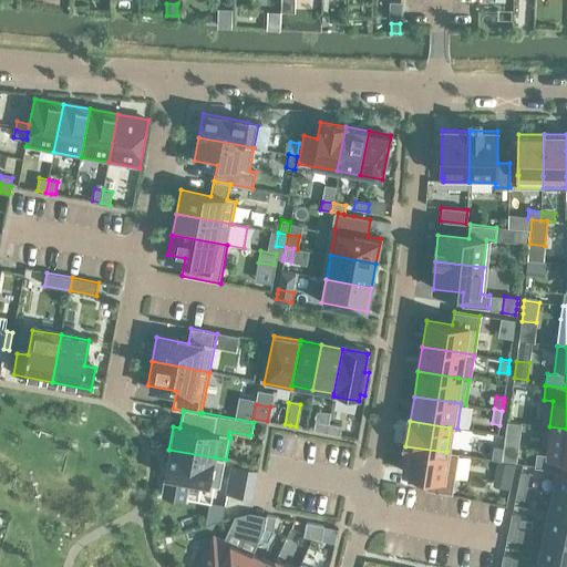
[(315,422),(312,430),(327,433),(328,424),(315,422)]
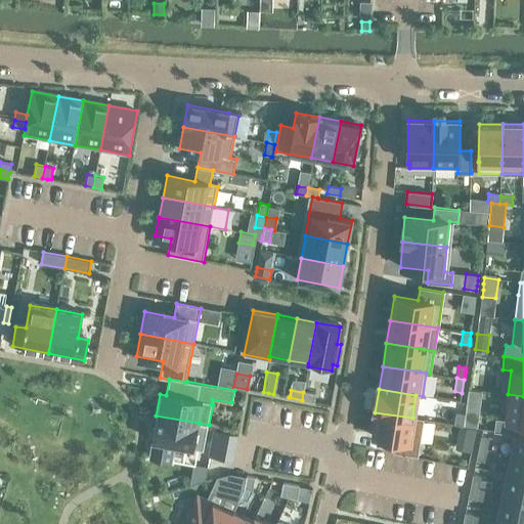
[(303,392),(302,400),(314,402),(315,394),(303,392)]
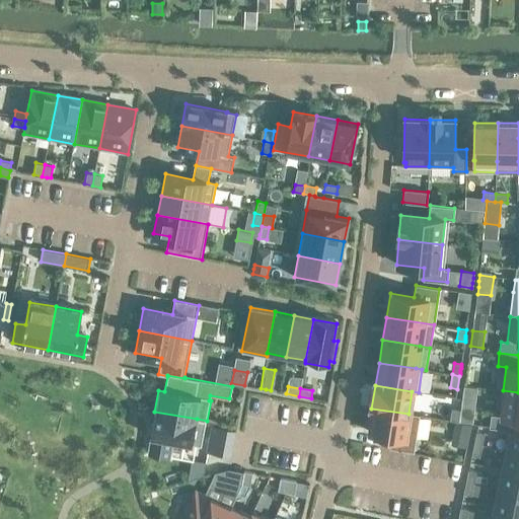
[(491,416),(490,427),(511,430),(513,431),(515,419),(518,419),(518,392),(503,390),(499,417),(491,416)]
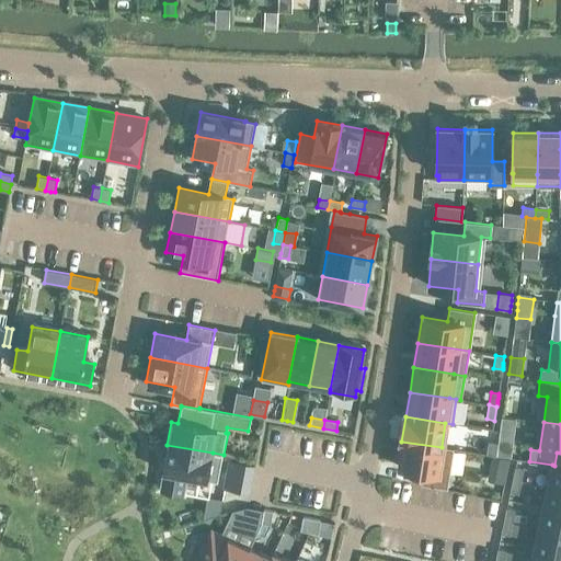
[(493,431),(484,430),(482,442),(491,444),(493,431)]
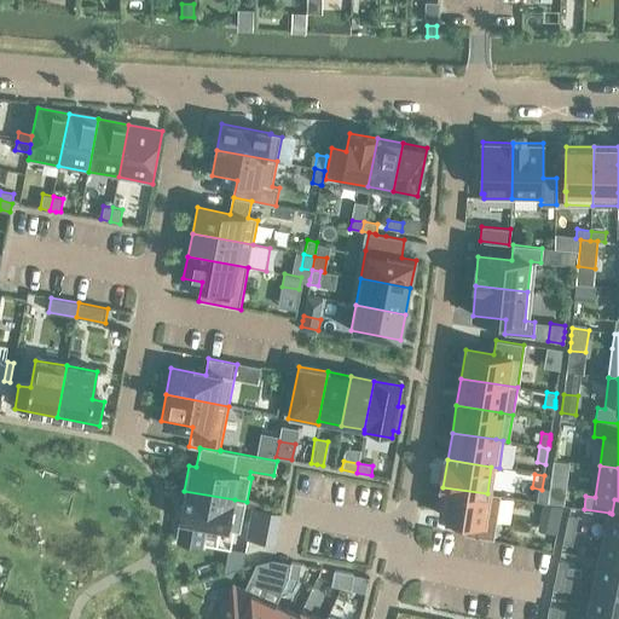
[(550,482),(548,504),(563,505),(566,485),(550,482)]
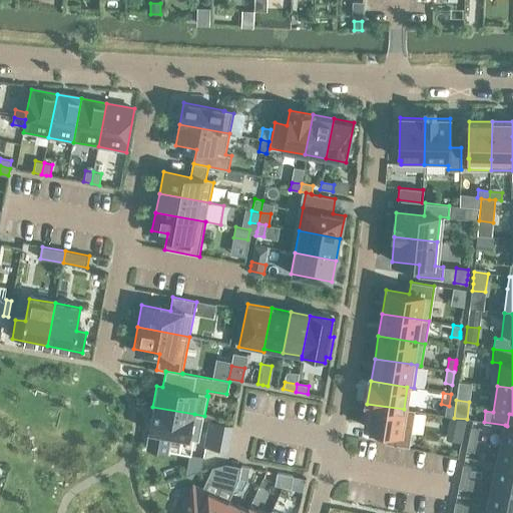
[(367,404),(364,427),(388,431),(386,442),(409,446),(415,411),(404,409),(367,404)]
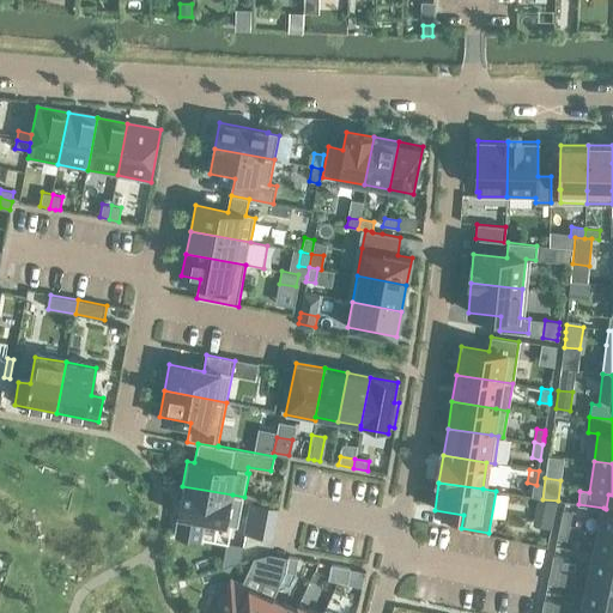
[(178,516),(174,536),(200,541),(204,521),(238,527),(244,497),(182,486),(177,516),(178,516)]
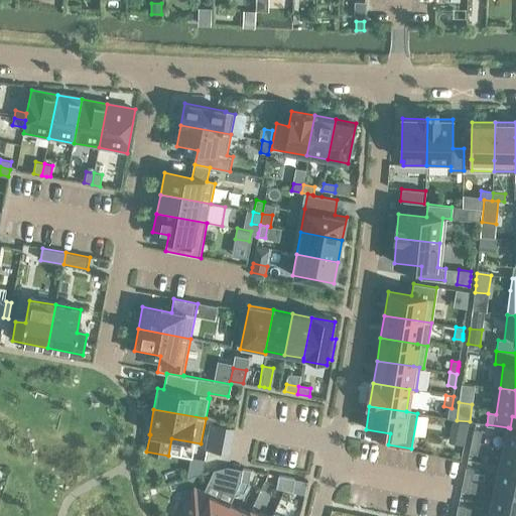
[(453,421),(450,433),(466,436),(469,425),(453,421)]
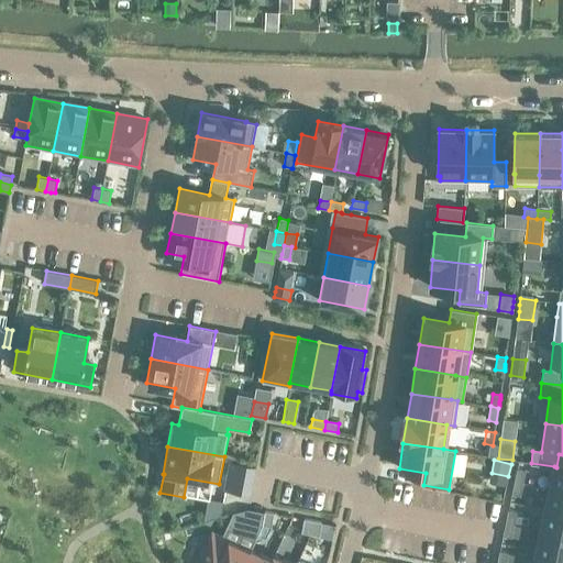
[(231,464),(227,489),(250,494),(254,468),(231,464)]
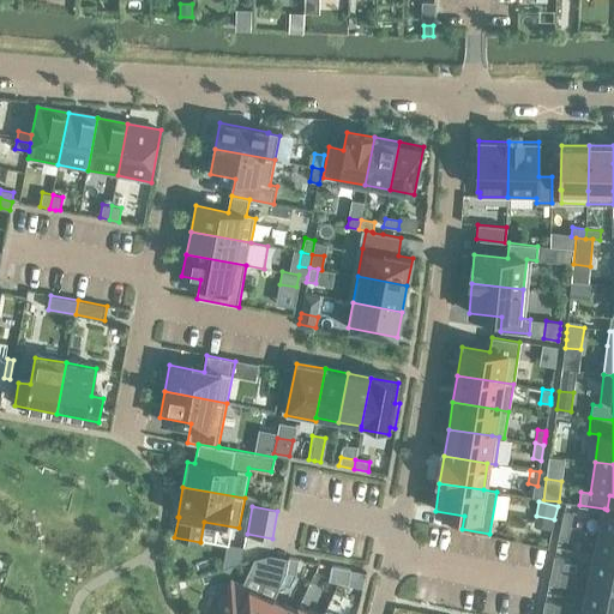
[(563,511),(560,525),(570,527),(572,513),(563,511)]
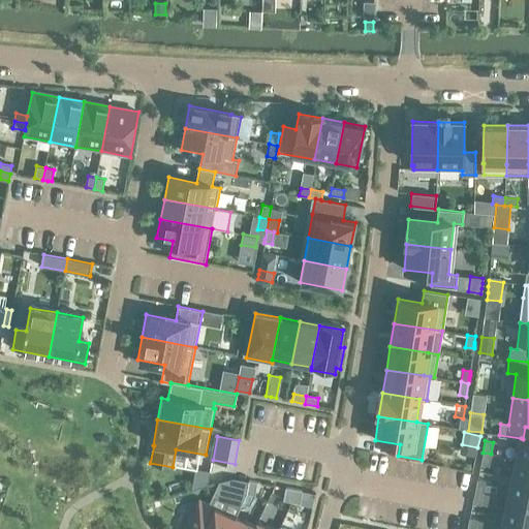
[(528,442),(518,440),(514,459),(528,462),(528,442)]
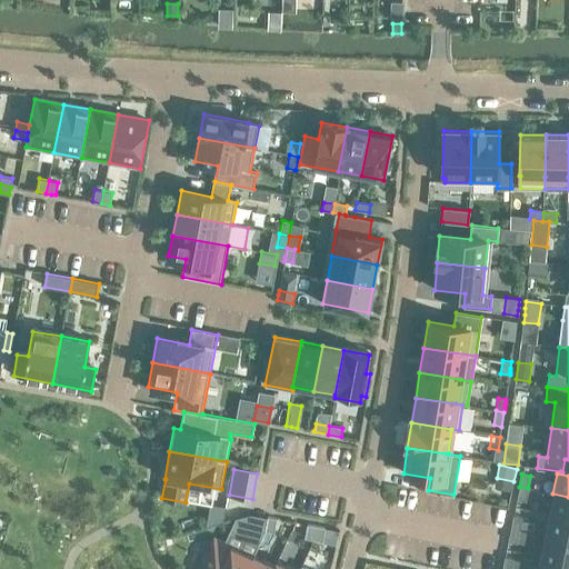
[(519,487),(517,499),(525,501),(528,488),(519,487)]
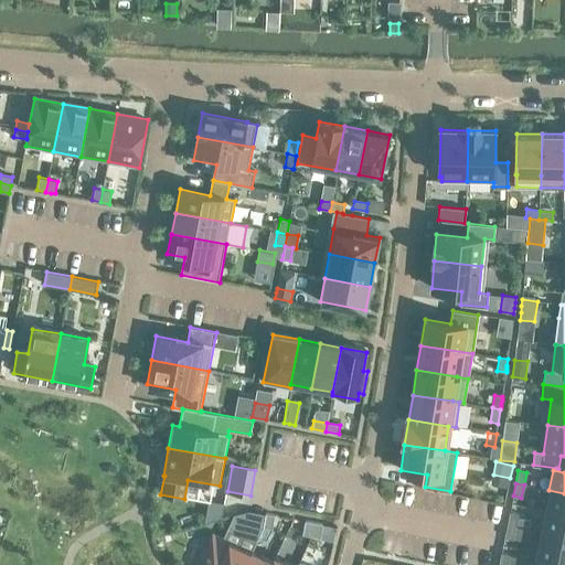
[(564,493),(548,490),(544,511),(564,514),(564,493)]
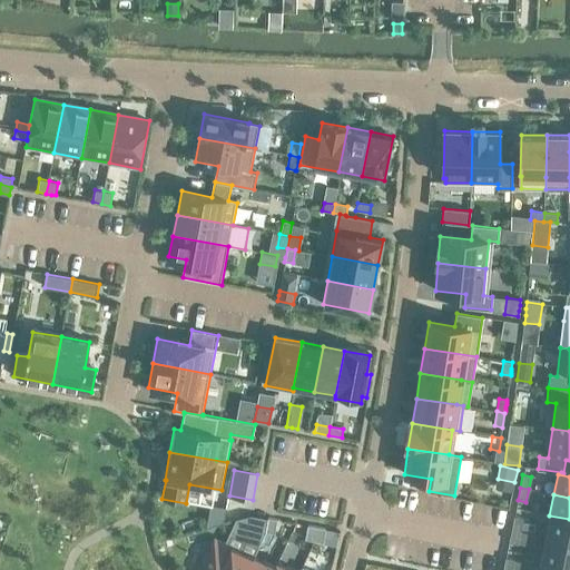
[(569,519),(549,516),(544,537),(569,541),(569,519)]
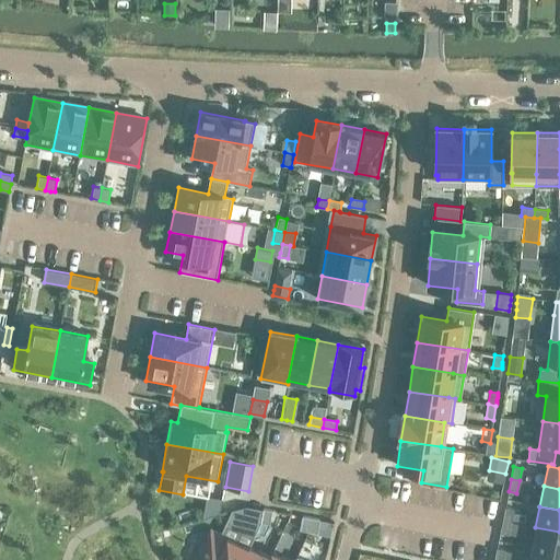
[(505,508),(502,520),(511,522),(513,510),(505,508)]
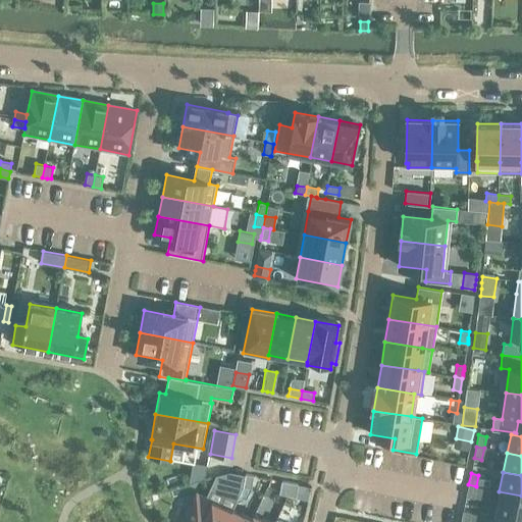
[(246,475),(244,487),(251,488),(254,476),(246,475)]
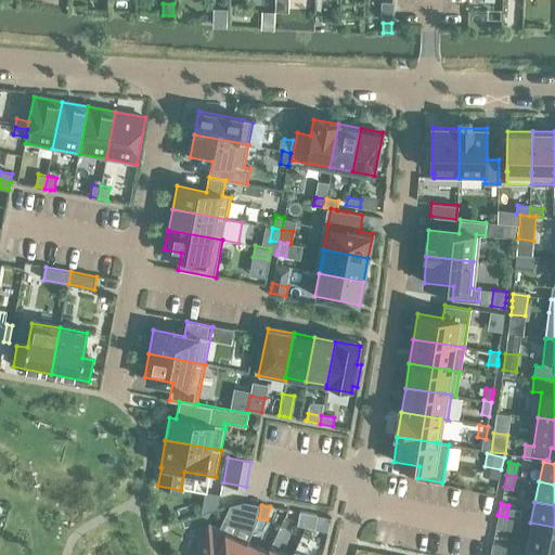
[(299,513),(297,525),(306,527),(309,514),(299,513)]
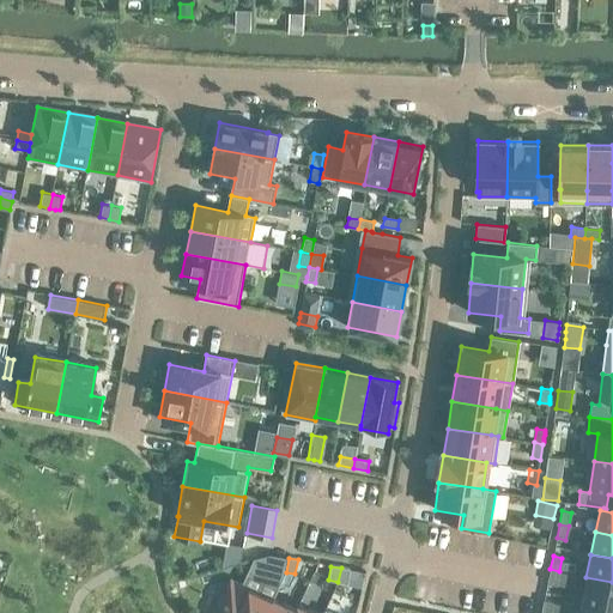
[(341,568),(338,582),(347,583),(351,570),(341,568)]
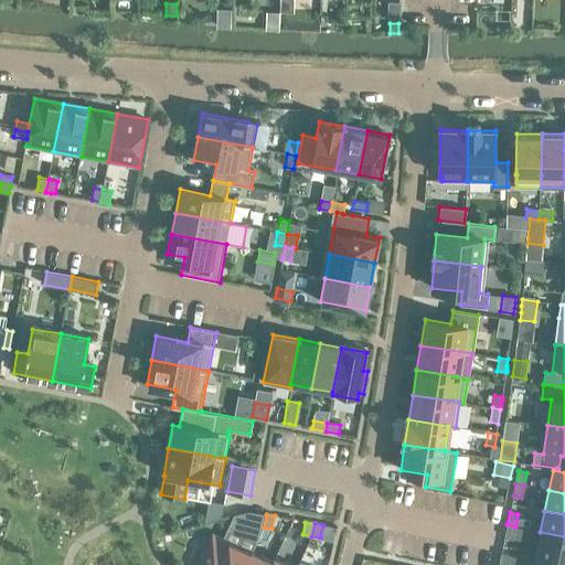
[(507,524),(504,537),(512,540),(515,526),(507,524)]
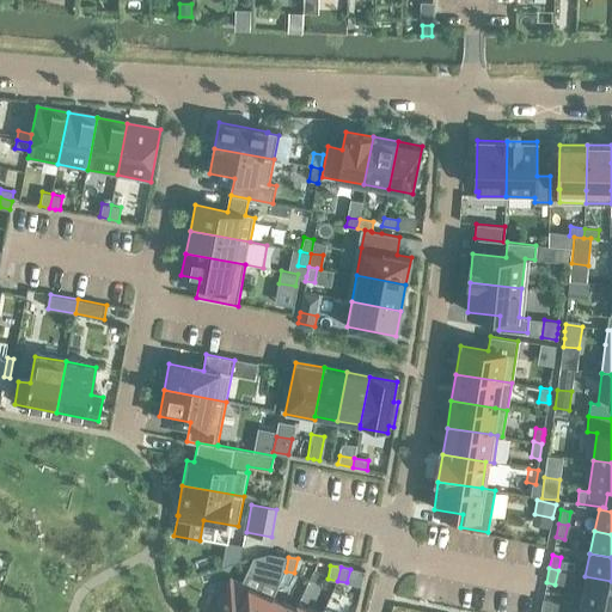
[(231,577),(214,611),(265,611),(273,598),(280,583),(249,569),(242,583),(231,577)]
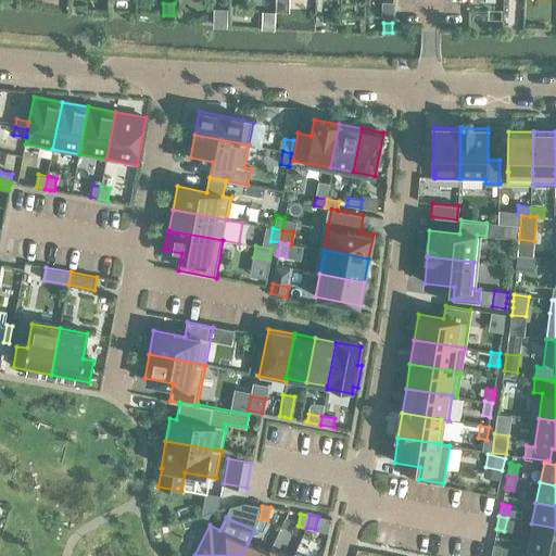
[(555,528),(531,523),(528,543),(555,548),(555,528)]
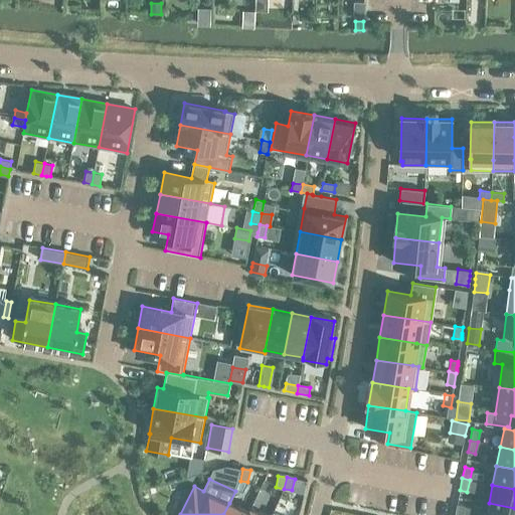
[(229,503),(223,514),(247,514),(249,512),(229,503)]
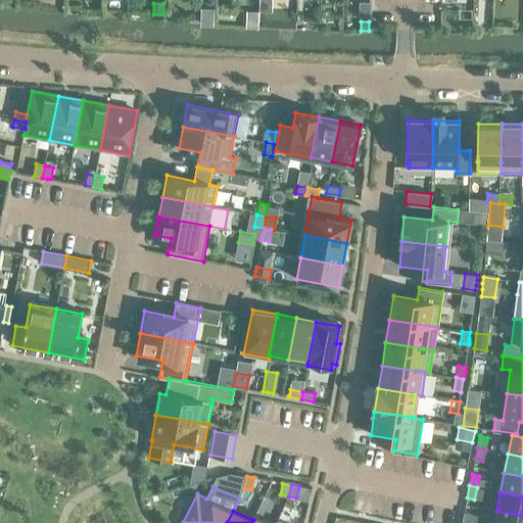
[(522,522),(522,516),(496,511),(493,522),(522,522)]
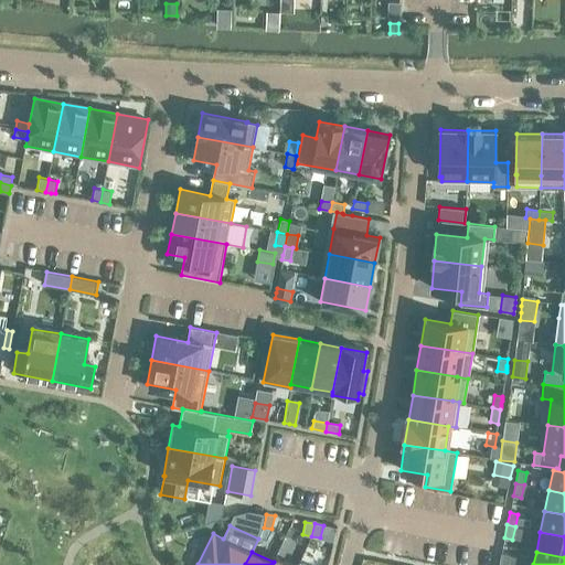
[(501,554),(498,564),(507,564),(509,556),(501,554)]
